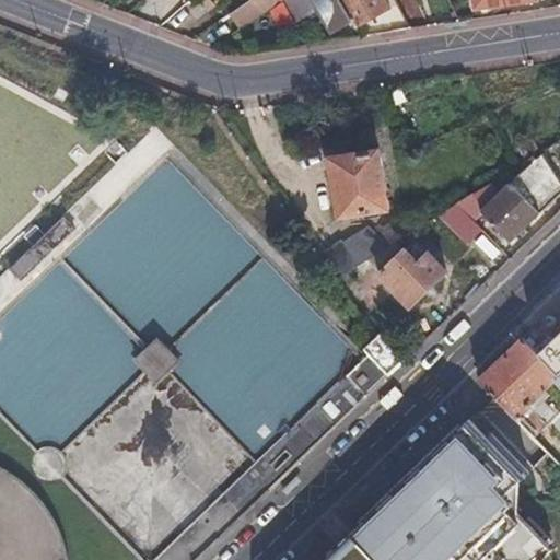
[(247,0),(241,6),(251,21),(282,0),(293,20),(316,6),(331,31),(350,20),(338,0),(247,0)]
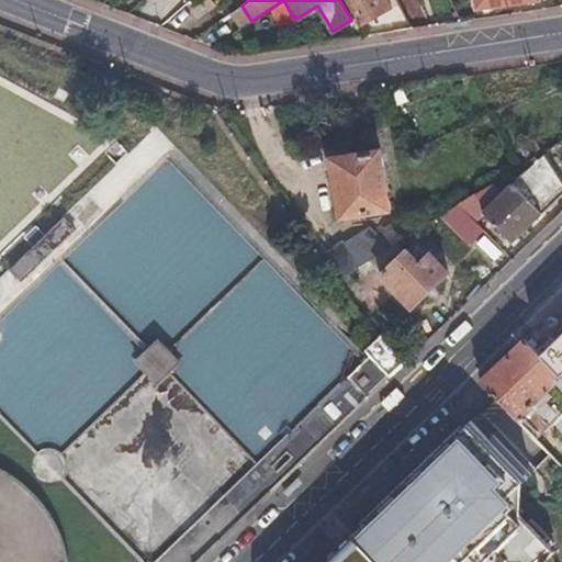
[(339,0),(351,20),(356,27),(390,8),(384,0),(339,0)]
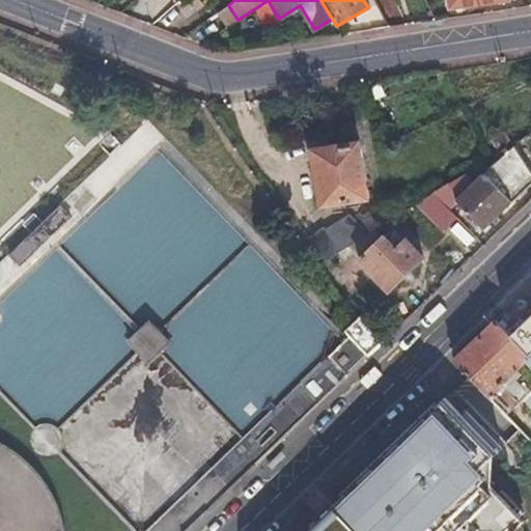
[(447,0),(448,9),(478,5),(477,0),(447,0)]
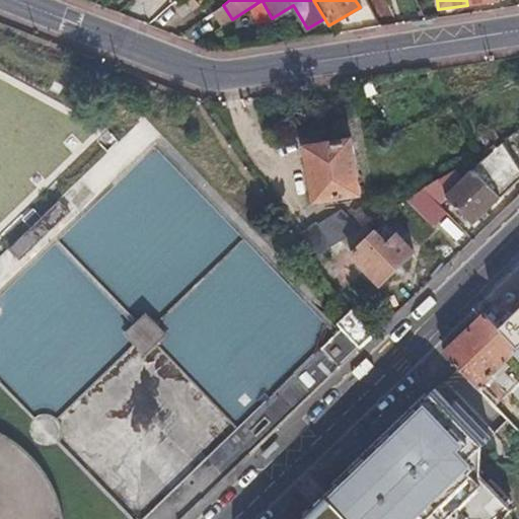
[(0,236),(19,218),(30,207),(112,129),(0,69),(0,236)]
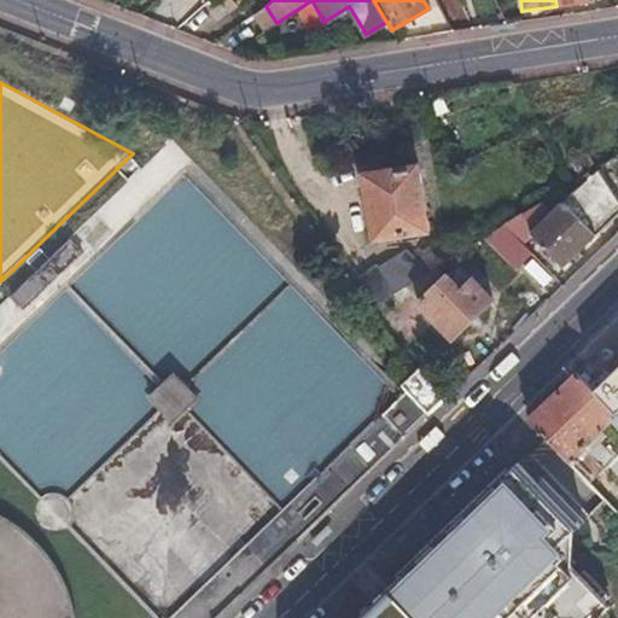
[(587,153),(573,162),(582,175),(595,165),(587,153)]
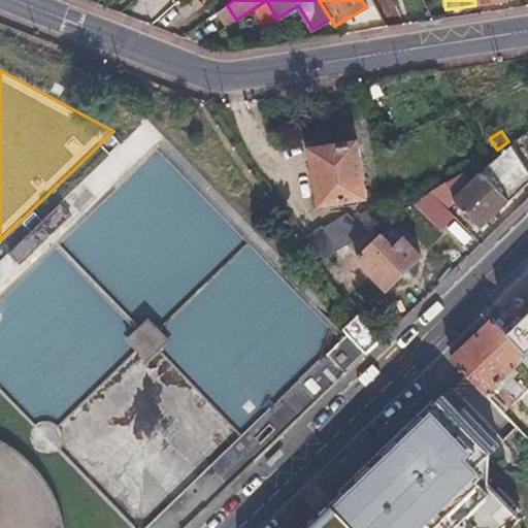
[(317,147),(311,149),(320,205),(366,198),(358,141),(326,146),(325,141),(316,142),(317,147)]
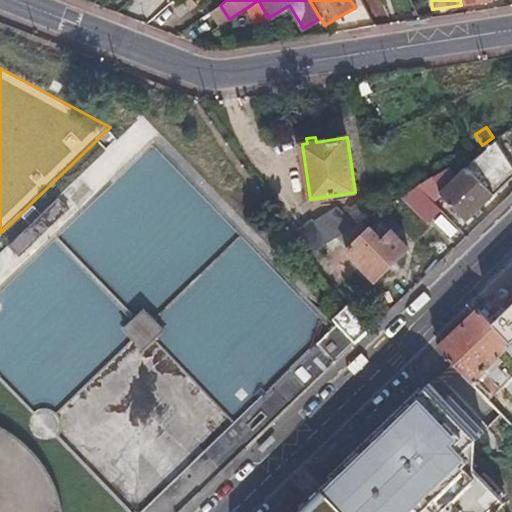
[(419,187),(433,201),(440,194),(467,221),(511,176),(511,165),(496,140),(445,190),(434,178),(419,187)]
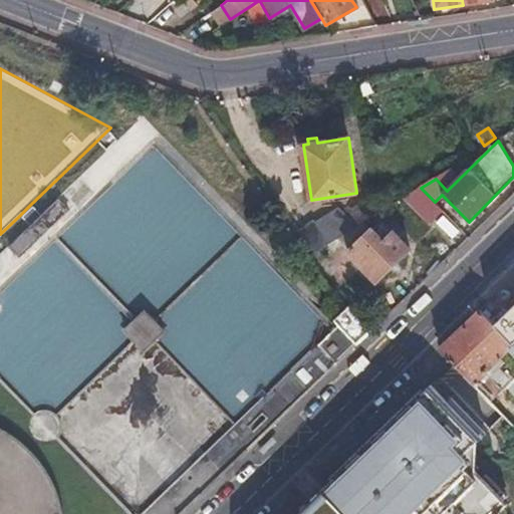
[(428,218),(439,207),(435,202),(421,188),(407,197),(428,218)]
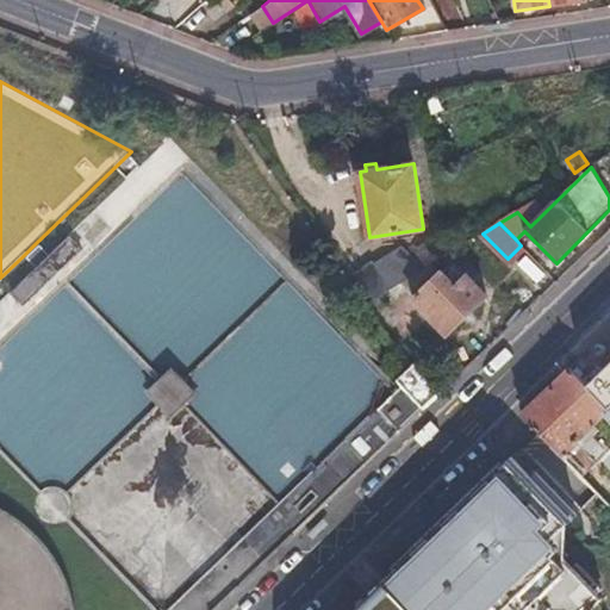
[(49,256),(36,269),(11,293),(24,306),(82,248),(69,235),(49,256)]
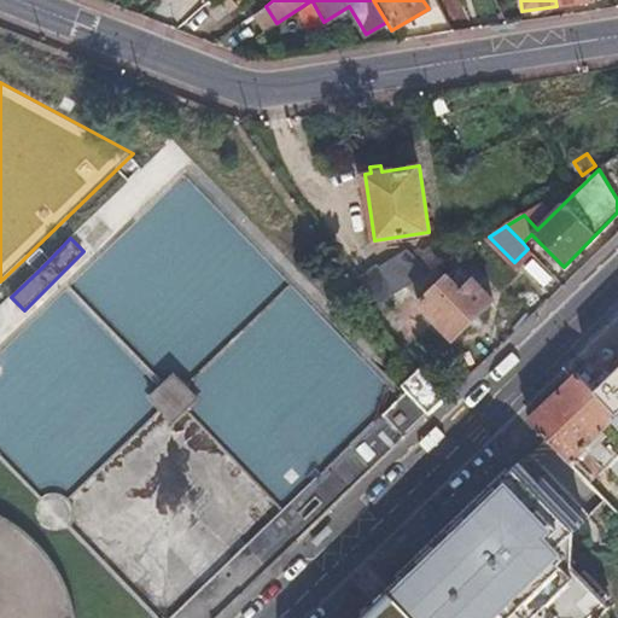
[(23,260),(36,273),(50,260),(36,246),(23,260)]
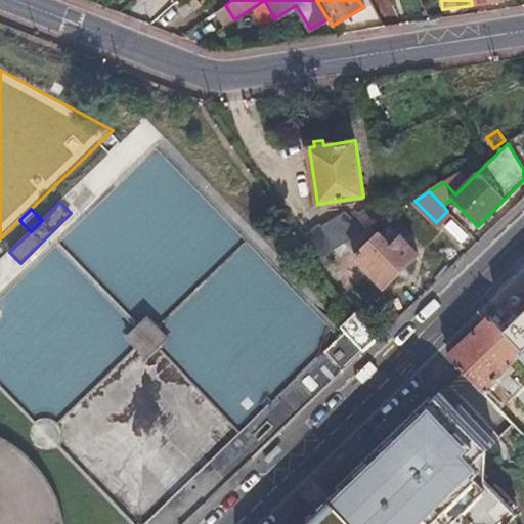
[(305,235),(321,259),(344,245),(364,231),(346,212),(321,227),(319,225),(305,235)]
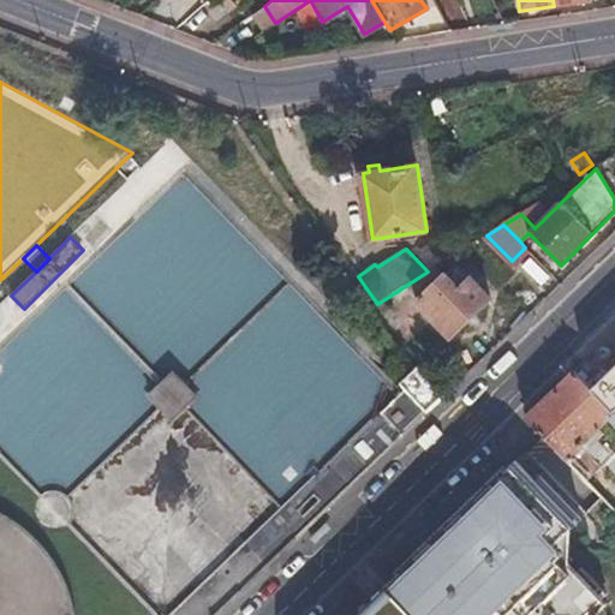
[(446,276),(418,303),(451,336),(490,297),(471,278),(470,279),(457,266),(446,276)]
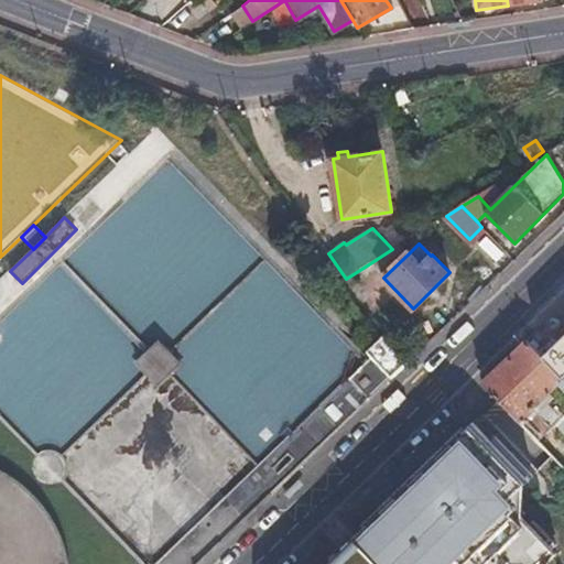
[(370,263),(383,278),(409,253),(409,252),(408,253),(399,245),(392,249),(370,263)]
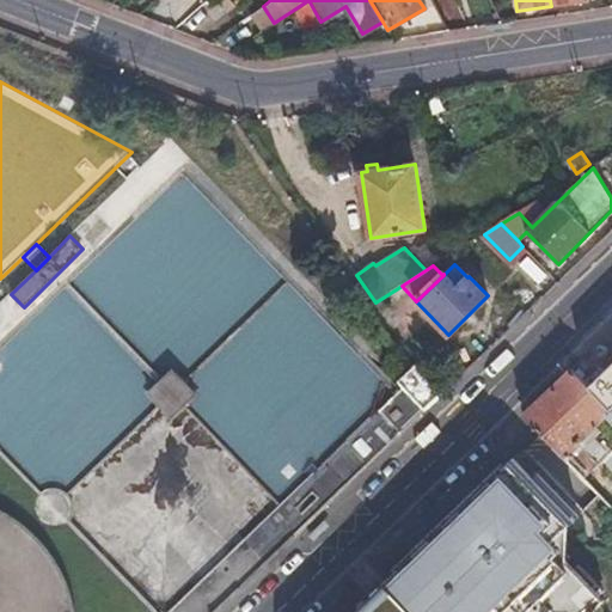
[(379,412),(401,434),(442,393),(415,365),(408,372),(398,381),(404,387),(401,391),(402,391),(379,412)]
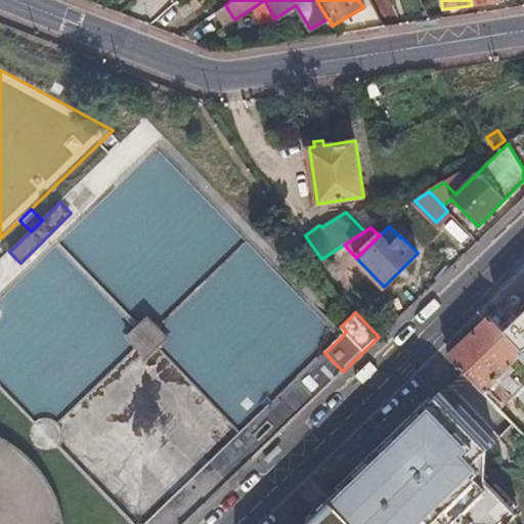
[(158,326),(147,316),(136,326),(126,337),(135,347),(146,359),(158,349),(169,338),(158,326)]
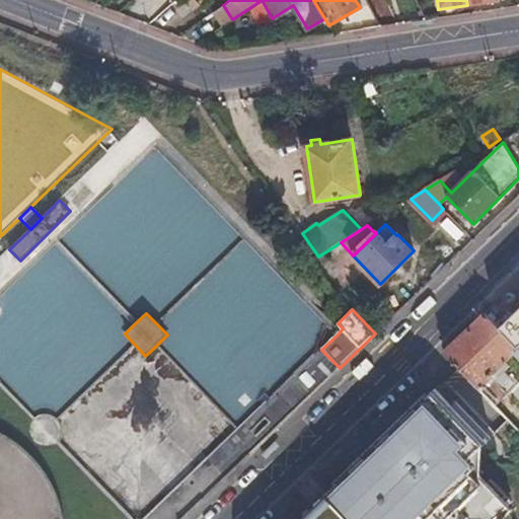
[(483,391),(495,404),(507,393),(491,376),(515,353),(514,352),(518,349),(485,313),(445,352),(478,387),(483,391)]
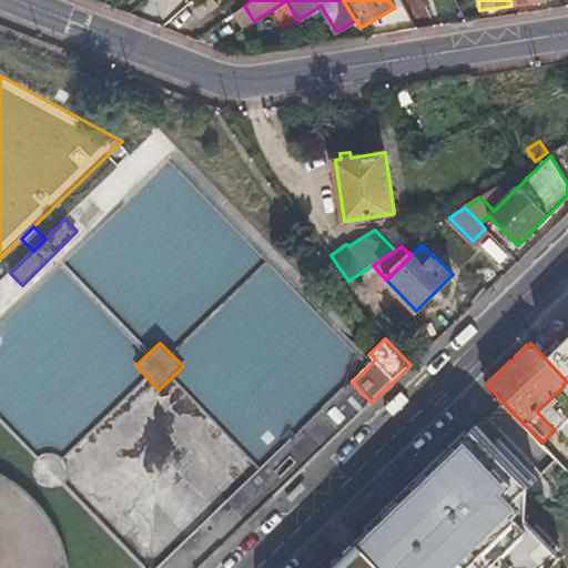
[(541,443),(567,469),(567,417),(555,430),(541,443)]
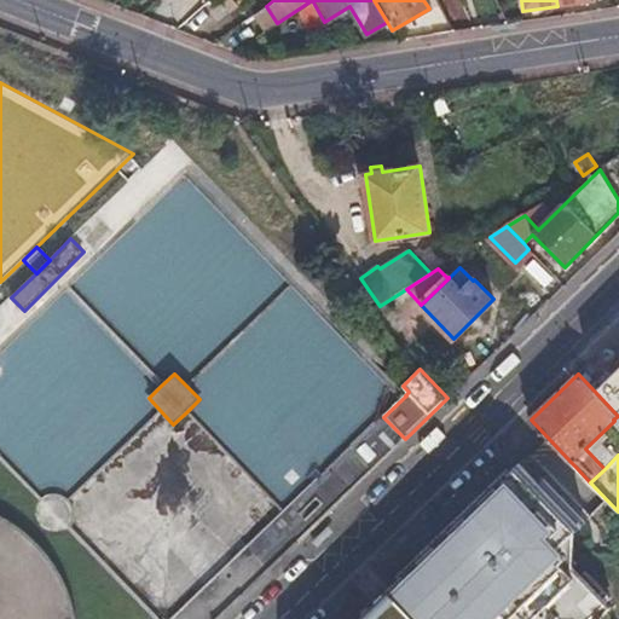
[(388,590),(415,618),(480,618),(485,615),(485,613),(503,614),(503,618),(599,618),(609,609),(563,561),(566,560),(566,536),(571,536),(584,522),(543,480),(538,485),(519,464),(479,503),(388,590)]
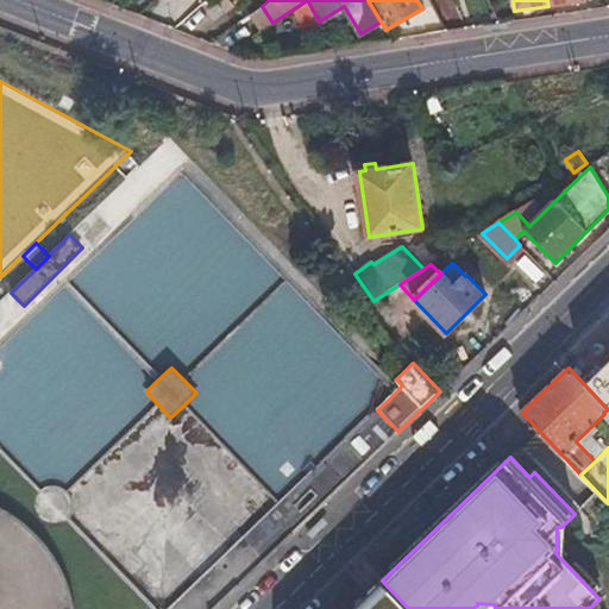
[(0,608),(60,608),(60,602),(56,594),(52,584),(49,576),(44,567),(38,559),(32,552),(26,545),(19,538),(12,532),(5,526),(0,523),(0,608)]
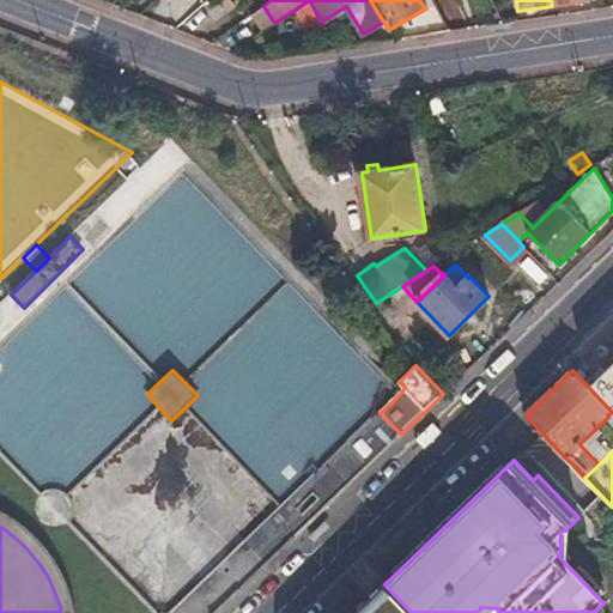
[(411,612),(384,584),(354,612),(411,612)]
